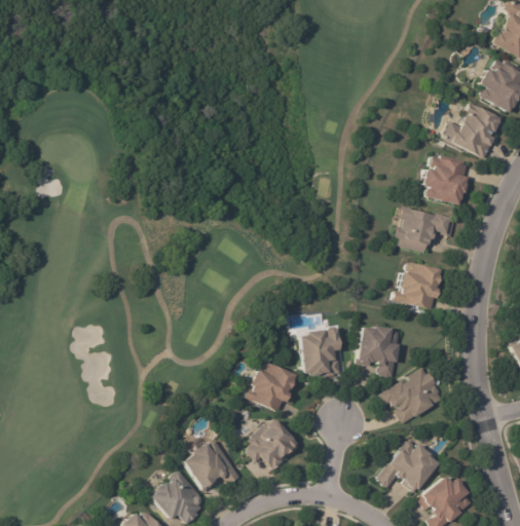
[(519,57),(491,41),(498,30),(499,31),(503,26),(499,24),(500,22),(502,16),(504,13),(505,12),(507,11),(508,12),(508,11),(506,10),(505,5),(508,0),(511,1),(511,0),(516,0),(519,2),(519,57)]
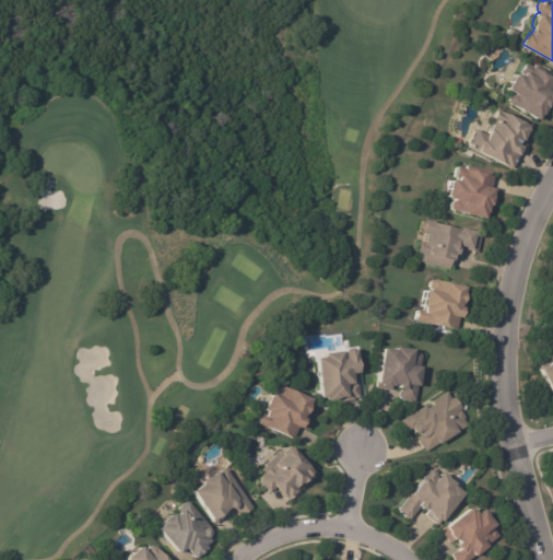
[(552,104),(550,102),(548,105),(550,106),(544,115),(543,115),(539,120),(514,105),(513,101),(516,96),(518,95),(508,90),(518,73),(525,77),(527,72),(526,71),(531,62),(552,74),(552,104)]
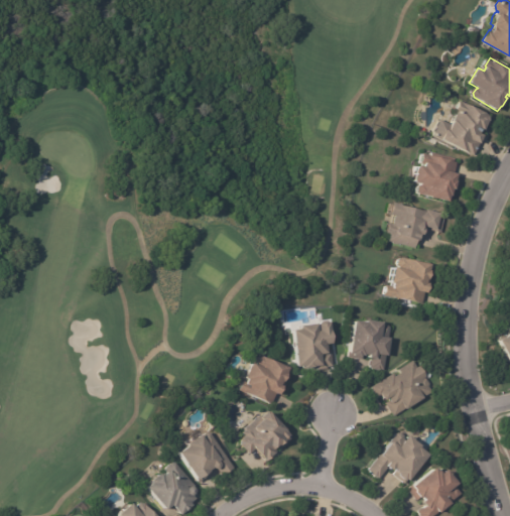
[(484,123),(481,128),(479,128),(477,131),(481,133),(478,141),(480,142),(473,155),(430,135),(438,118),(447,122),(458,99),(490,115),(485,123),(484,123)]
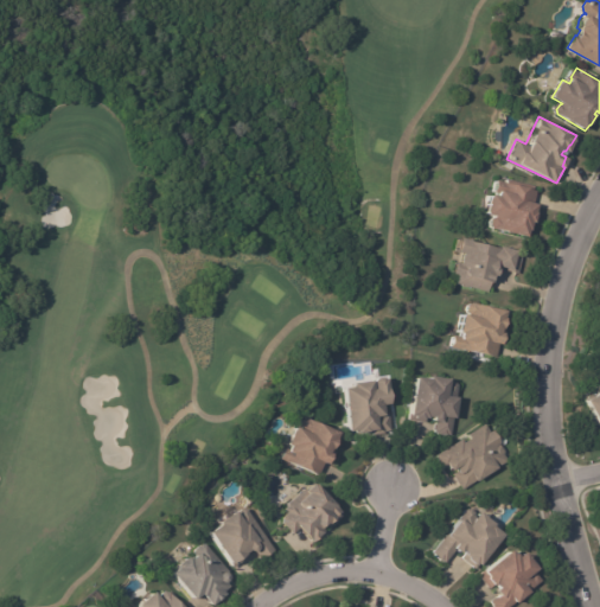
[(542,193),(535,221),(537,221),(535,230),(529,229),(528,236),(496,228),(492,223),(495,217),(497,217),(498,216),(485,212),(490,192),(497,195),(499,187),(498,187),(500,179),(511,181),(512,178),(543,186),(542,193)]
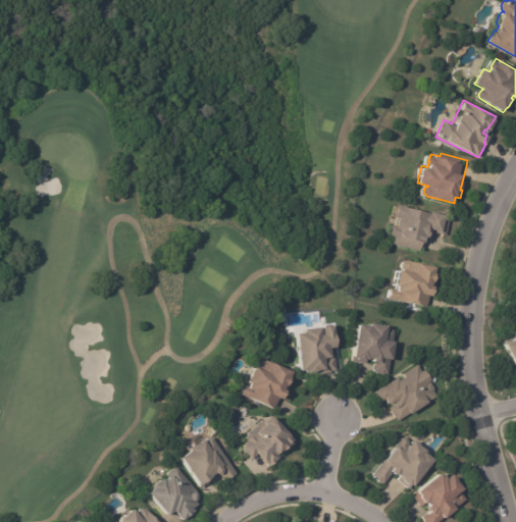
[(448,235),(440,232),(440,230),(427,228),(425,239),(423,238),(420,251),(397,246),(398,245),(393,244),(394,236),(390,235),(392,223),(394,224),(395,217),(391,216),(393,203),(402,205),(401,207),(427,212),(428,211),(446,214),(445,219),(453,220),(450,236),(448,235)]
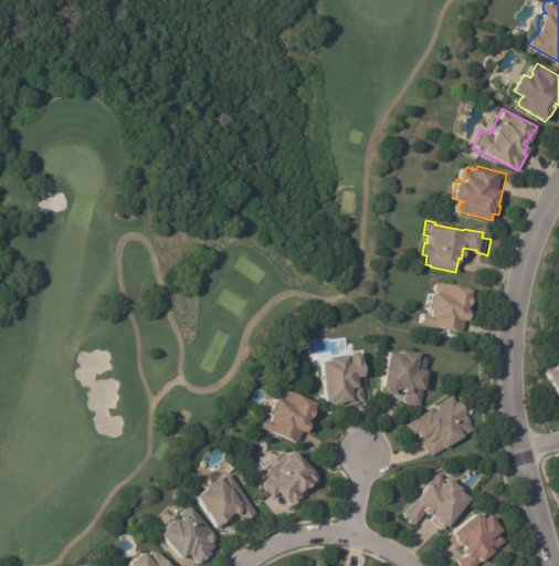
[(465,318),(464,318),(467,320),(464,334),(420,324),(422,312),(426,313),(428,311),(423,310),(428,292),(434,293),(435,284),(440,283),(455,285),(462,286),(462,287),(475,291),(470,315),(465,314),(465,318)]
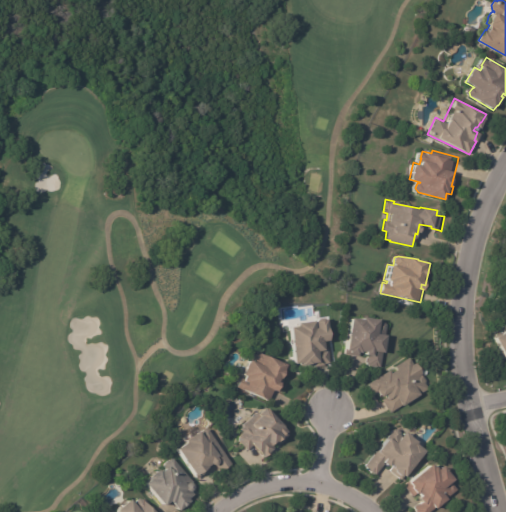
[(334,366),(333,367),(324,369),(323,364),(306,367),(306,365),(299,367),(292,329),(300,328),(300,325),(317,322),(320,320),(324,319),(326,321),(328,321),(332,342),(326,343),(328,353),(337,351),(339,365),(334,366)]
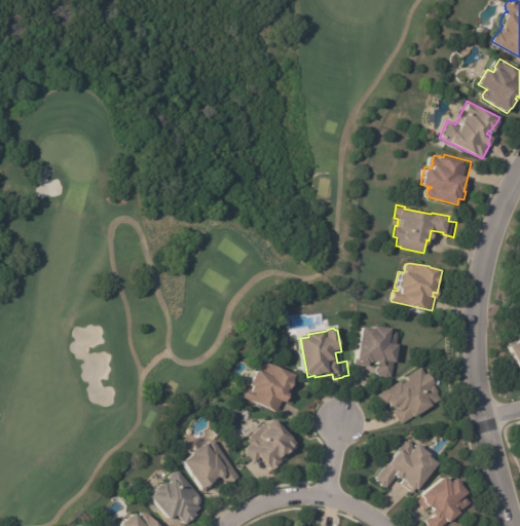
[(380,373),(380,369),(372,368),(372,369),(357,367),(358,363),(355,363),(359,329),(370,330),(370,328),(394,331),(393,333),(400,334),(398,348),(396,348),(394,364),(397,364),(395,380),(379,379),(380,373)]
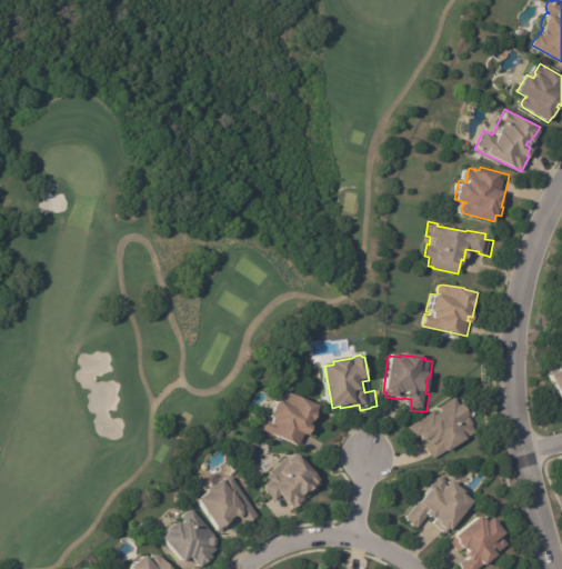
[(561,397),(549,375),(561,368),(561,397)]
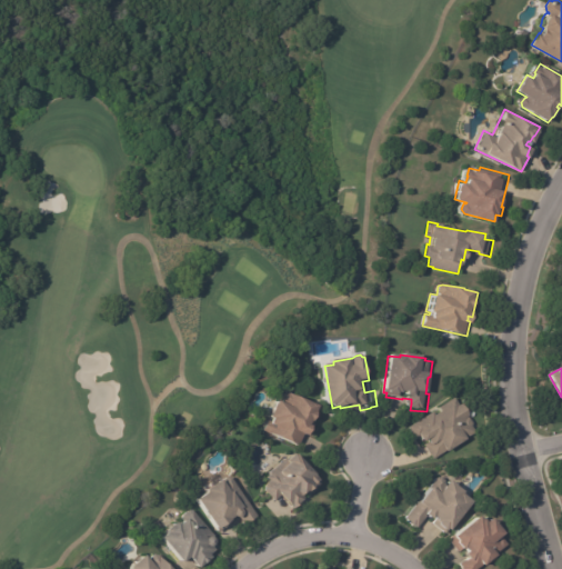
[(291,393),(323,408),(317,421),(318,421),(313,429),(311,428),(303,443),(298,441),(297,445),(267,430),(272,419),(268,417),(276,400),(280,402),(284,393),(289,392),(291,393)]
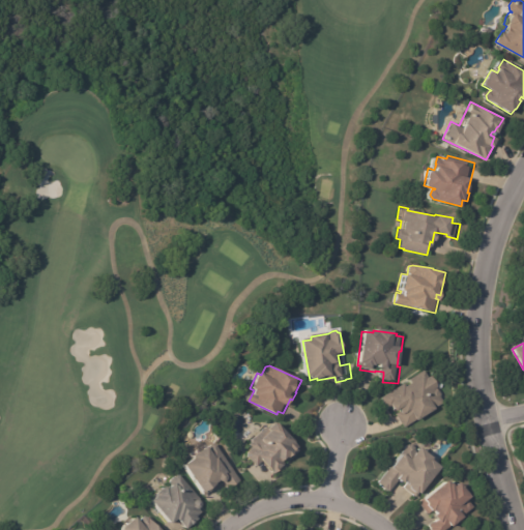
[(433,377),(439,387),(438,388),(440,389),(443,394),(443,398),(446,403),(436,410),(435,409),(419,419),(419,420),(407,429),(399,414),(401,412),(399,408),(394,411),(391,408),(389,409),(382,398),(404,383),(407,387),(412,383),(410,380),(426,371),(430,377),(432,376),(433,377)]
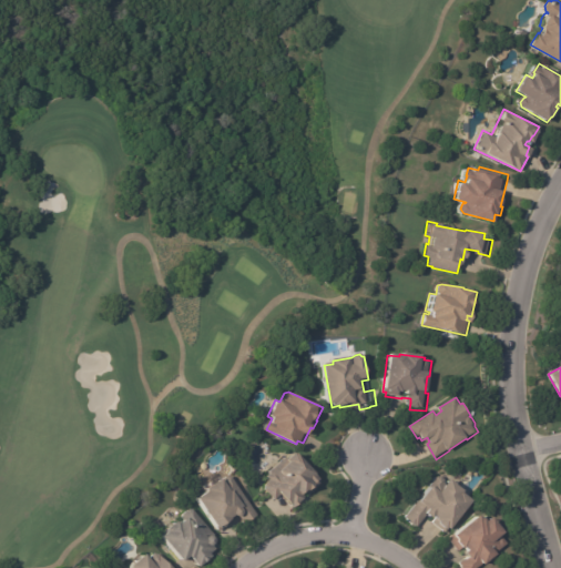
[(301,456),(324,479),(324,483),(320,487),(318,486),(316,485),(307,494),(310,497),(307,500),(308,501),(301,509),(291,499),(291,500),(285,496),(282,499),(272,490),(271,475),(273,475),(294,453),(296,454),(297,453),(301,456)]
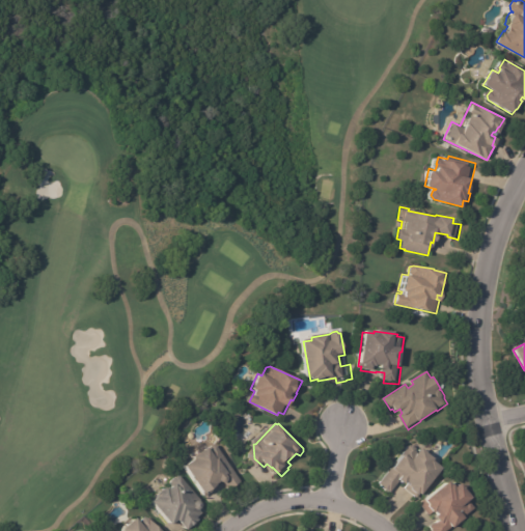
[(244,445),(244,451),(236,451),(237,443),(245,443),(244,445)]
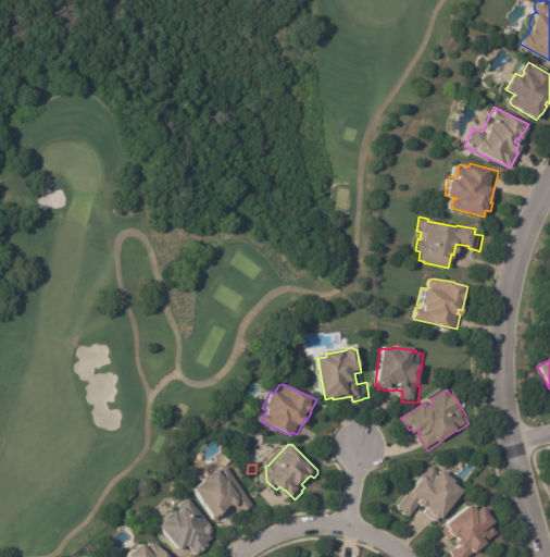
[(242,512),(236,503),(230,506),(228,506),(226,507),(230,512),(219,521),(214,516),(212,518),(192,487),(202,481),(200,479),(215,469),(217,472),(226,466),(229,467),(254,505),(242,514),(242,512)]
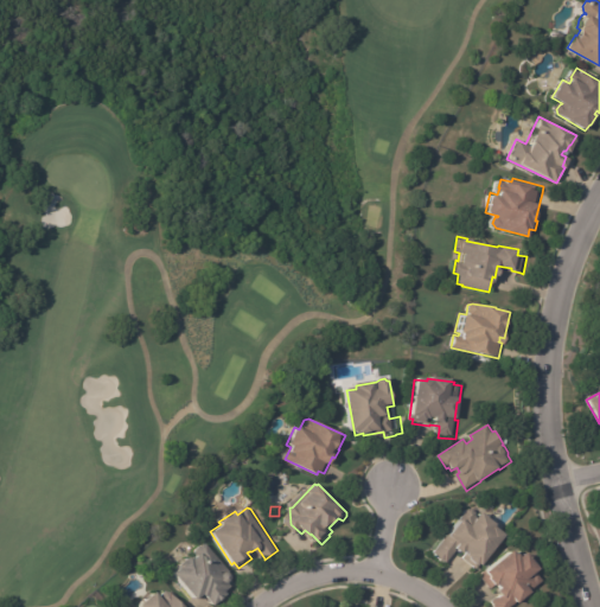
[(479,567),(467,558),(470,556),(467,555),(468,554),(464,550),(461,554),(459,553),(451,563),(447,561),(447,562),(440,556),(441,555),(438,553),(450,537),(447,536),(460,518),(463,521),(471,510),(474,509),(479,512),(496,524),(495,526),(505,535),(483,563),(484,566),(482,569),(479,567)]
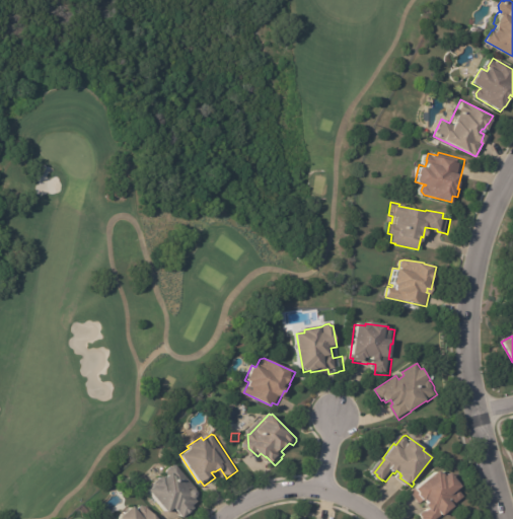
[(193,492),(193,493),(194,494),(194,498),(199,504),(197,506),(182,518),(173,509),(166,515),(146,492),(151,488),(152,485),(159,477),(160,479),(161,477),(163,479),(169,474),(167,472),(174,466),(177,467),(197,489),(193,492)]
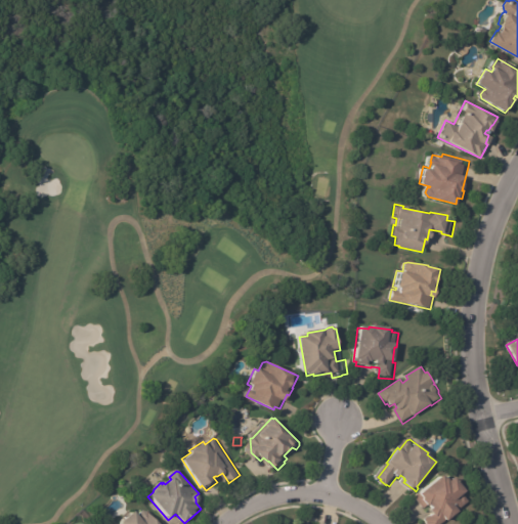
[(444,523),(429,523),(430,522),(428,520),(433,516),(429,511),(431,509),(429,506),(426,509),(417,497),(419,495),(418,494),(440,475),(443,478),(449,480),(452,477),(465,491),(462,493),(463,495),(465,494),(471,501),(459,513),(457,512),(447,520),(448,521),(444,523)]
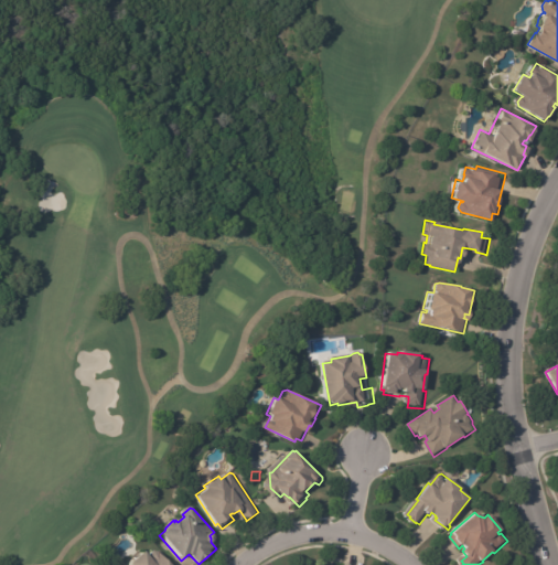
[(163,551),(173,564),(131,564),(129,563),(146,551),(150,556),(158,551),(163,551)]
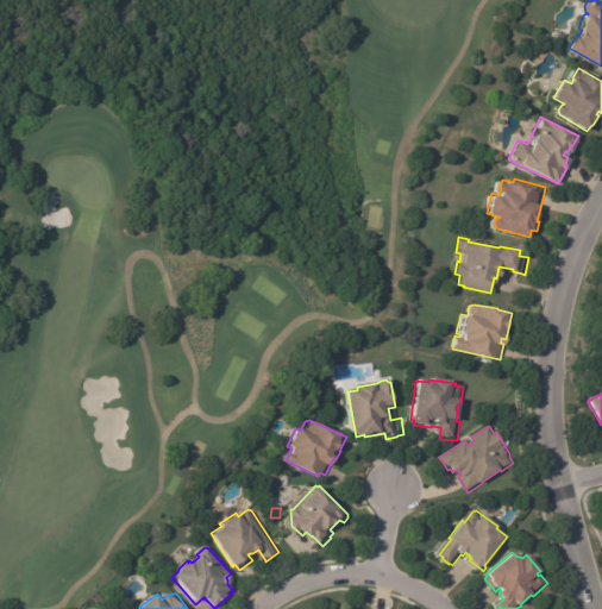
All buildings are outlined.
